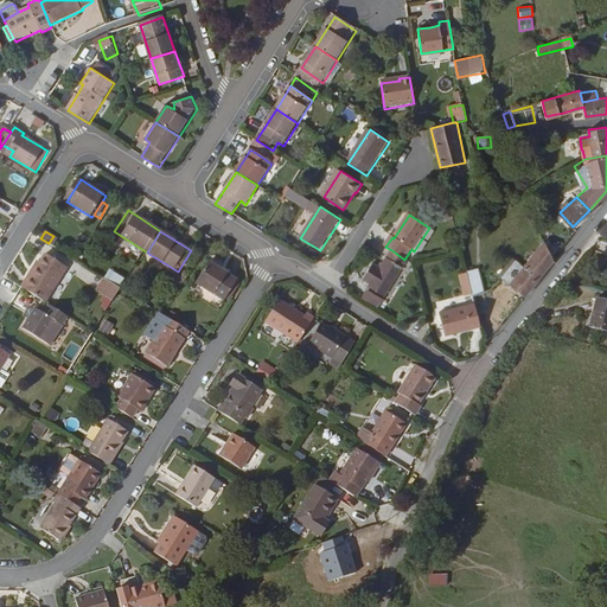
[(49,243),(56,248),(61,241),(53,236),(49,243)]
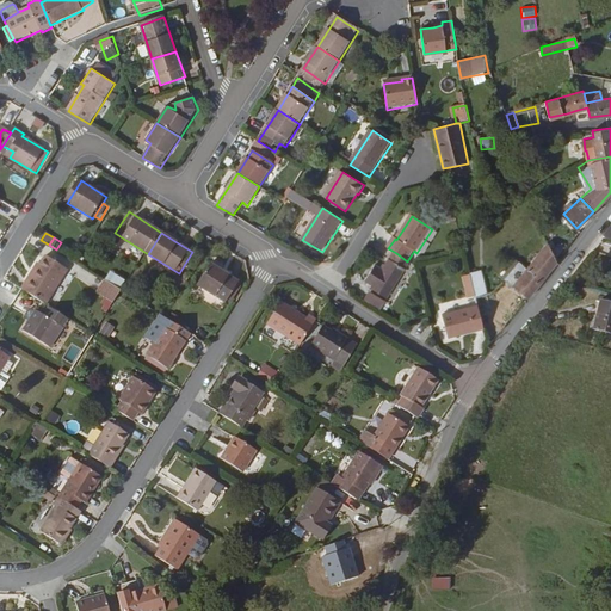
[(507,278),(530,296),(557,261),(548,241),(526,267),(519,261),(507,278)]
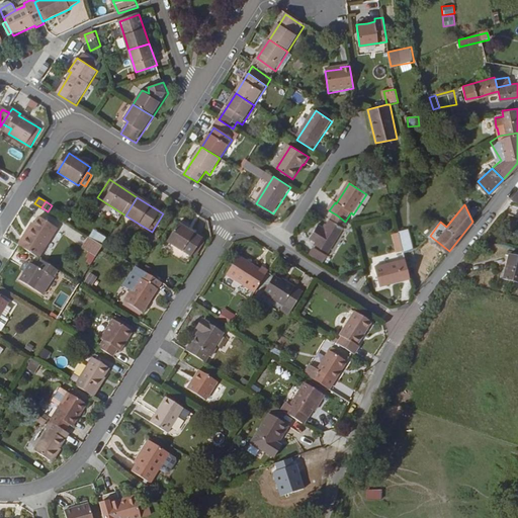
[(329,255),(348,224),(345,222),(336,214),(325,231),(318,227),(309,240),(316,244),(315,246),(329,255)]
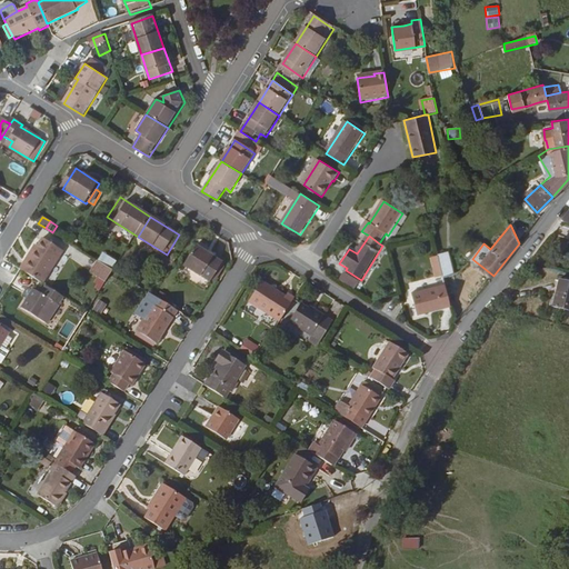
[(29,253),(19,269),(21,270),(45,285),(65,252),(43,238),(32,255),(29,253)]
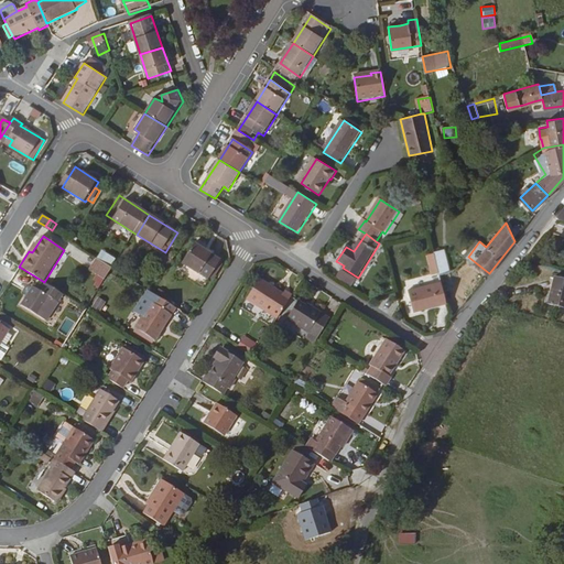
[(209,281),(223,260),(194,243),(183,263),(209,281)]
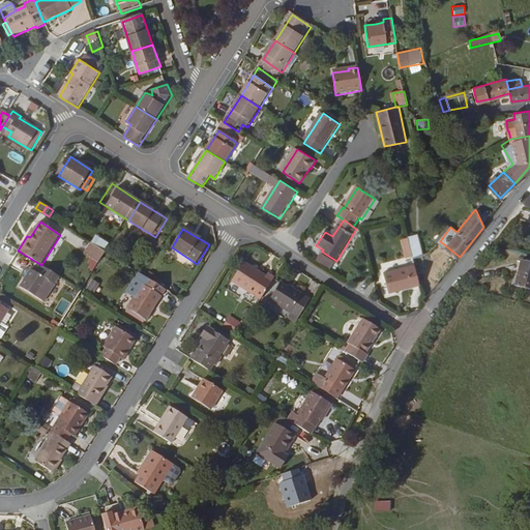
[(417,234),(400,239),(406,259),(423,255),(417,234)]
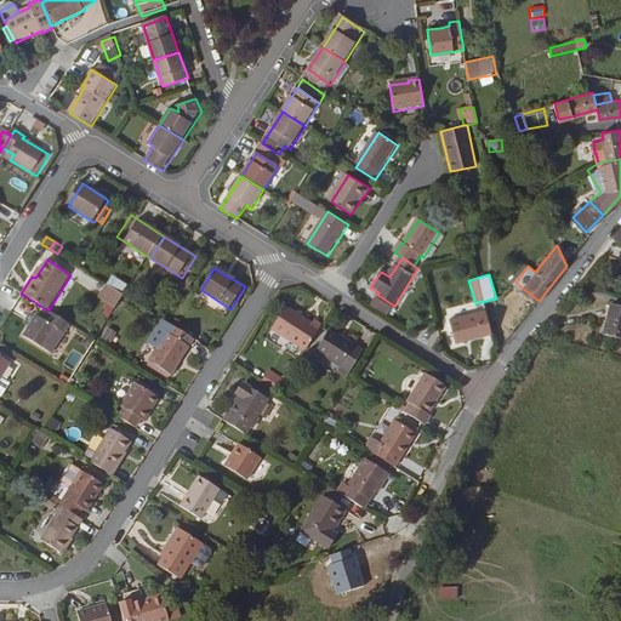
[(118,309),(125,297),(109,288),(102,300),(118,309)]
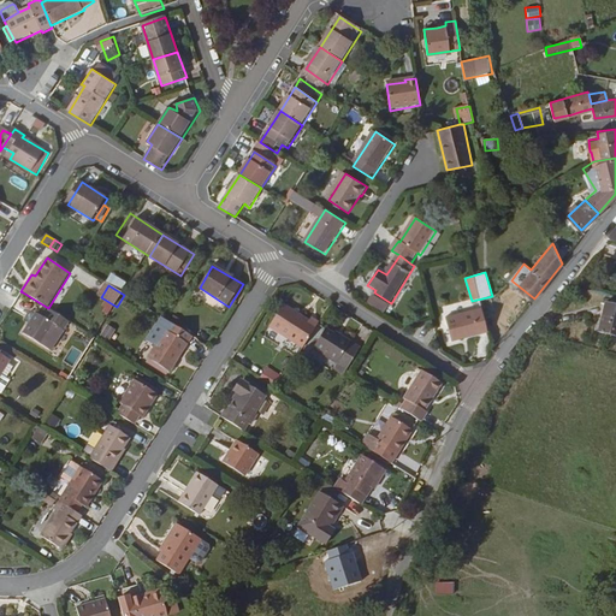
[(615,335),(615,303),(608,301),(599,331),(615,335)]
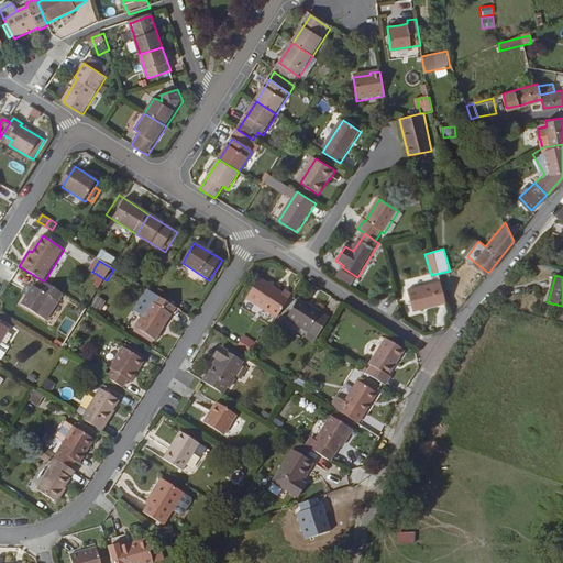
[(278,320),(293,296),(285,290),(283,295),(261,279),(246,300),(278,320)]
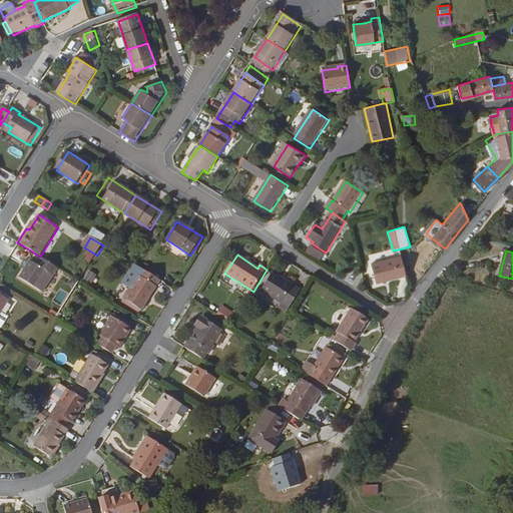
[(376,285),(407,278),(404,265),(402,258),(372,265),(376,285)]
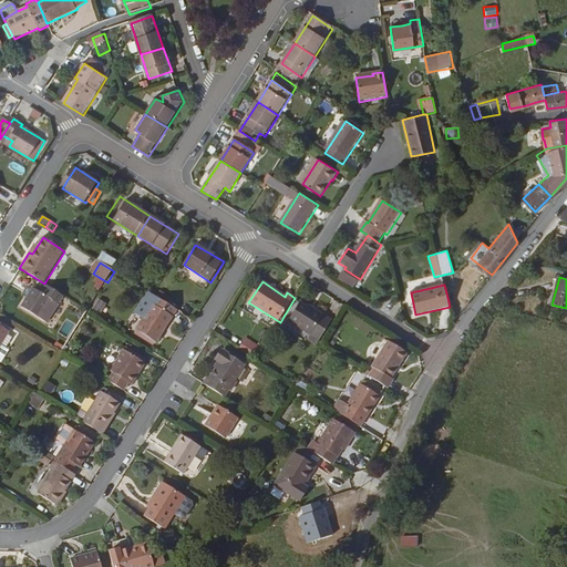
[(41,320),(59,294),(48,286),(42,295),(35,290),(35,291),(30,299),(22,308),(41,320)]
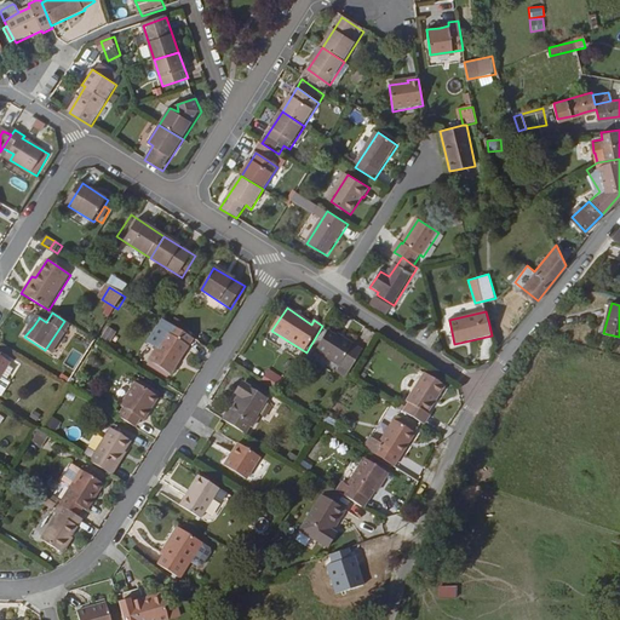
[(33,327),(39,319),(34,315),(28,320),(28,323),(33,327)]
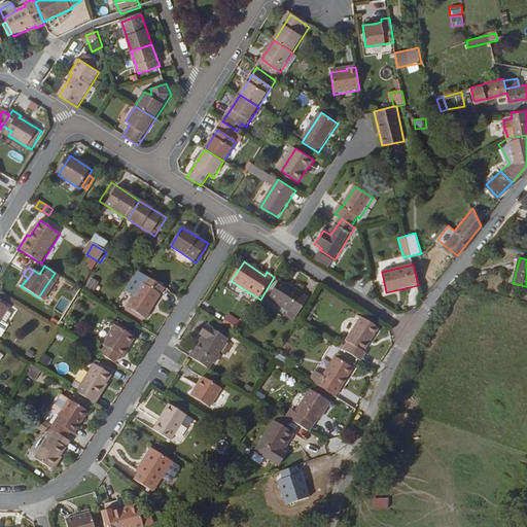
[(144,286),(148,279),(144,276),(138,272),(133,279),(144,286)]
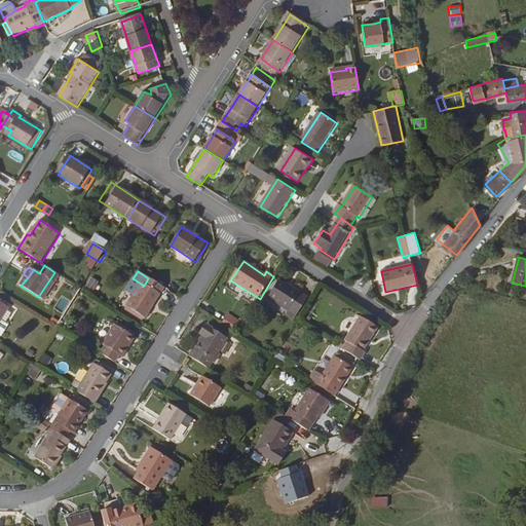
[(94,292),(100,282),(90,276),(84,287),(94,292)]
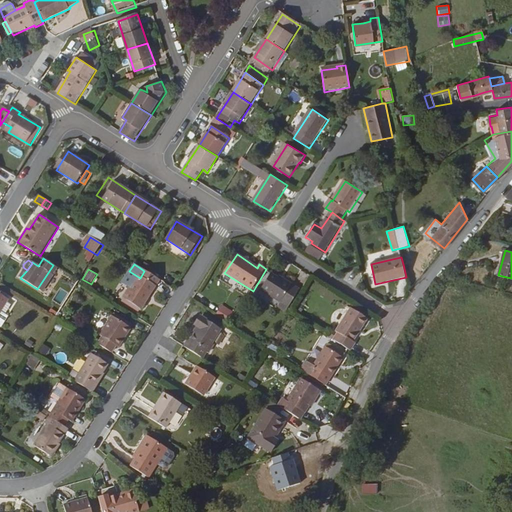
[(160,281),(144,271),(140,278),(129,271),(121,283),(129,288),(123,297),(125,300),(139,309),(141,310),(160,281)]
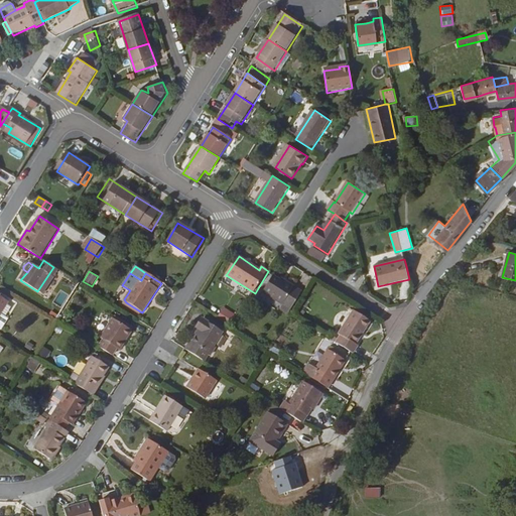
[(284,306),(295,288),(287,282),(285,284),(273,277),(263,293),(284,306)]
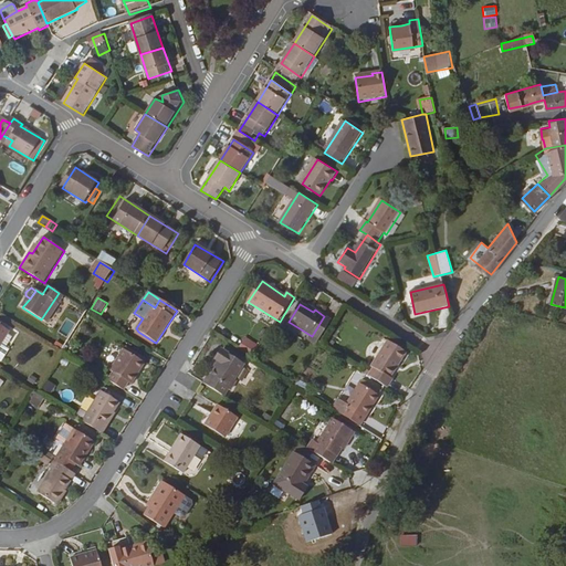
[(323,346),(337,324),(324,316),(312,336),(311,338),(323,346)]
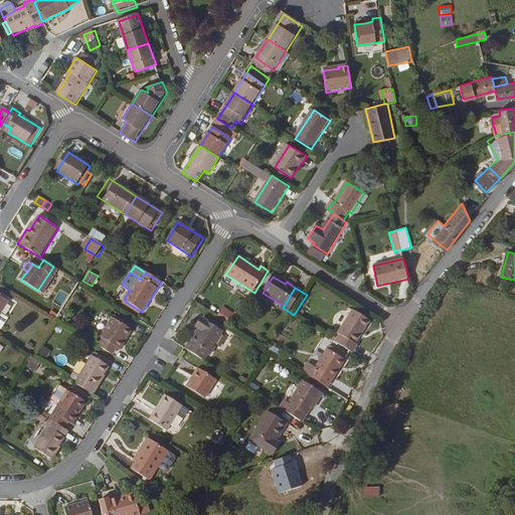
[(0,319),(4,314),(11,303),(0,296),(0,319)]
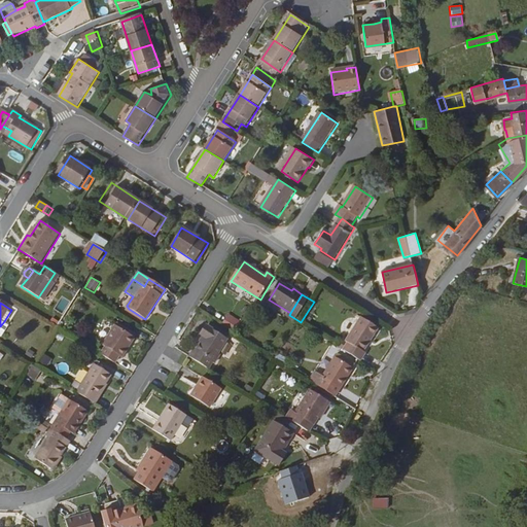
[(143,318),(129,309),(128,311),(143,320),(143,318)]
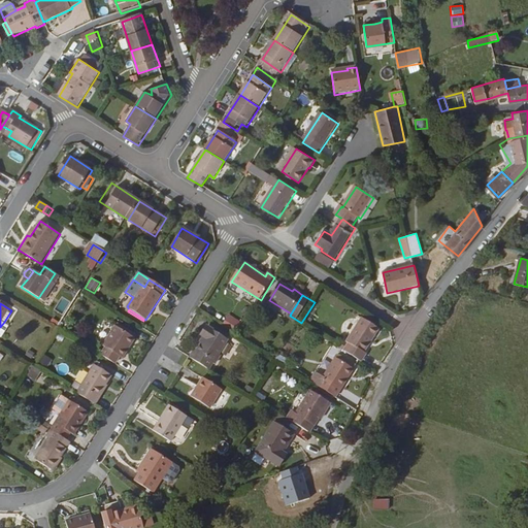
[(223,323),(235,330),(240,321),(228,314),(223,323)]
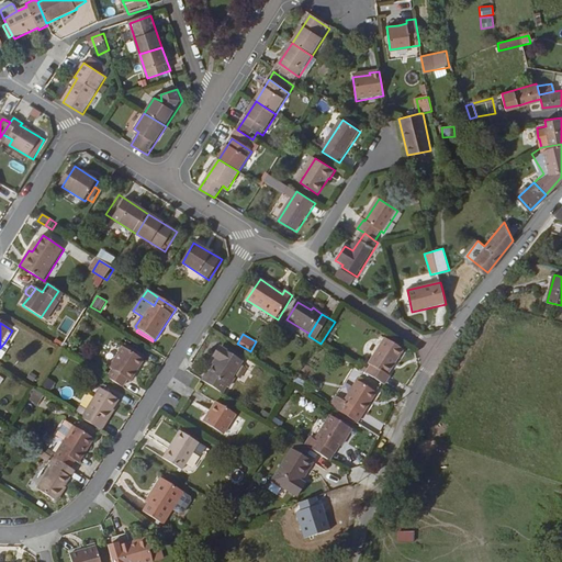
[(367,374),(386,388),(392,378),(389,375),(405,350),(388,337),(370,363),(373,366),(367,374)]
